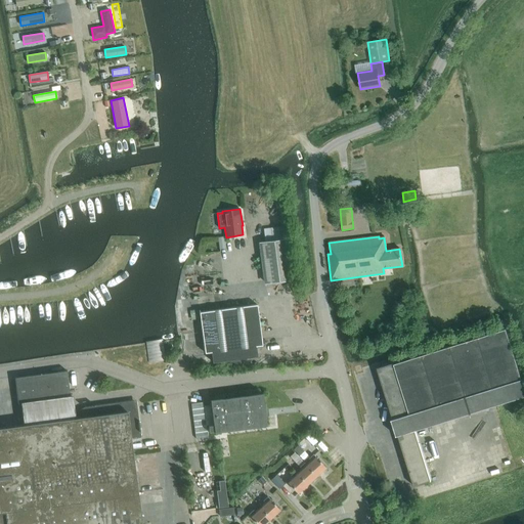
[(288,238),(259,243),(264,285),(294,280),(288,238)]
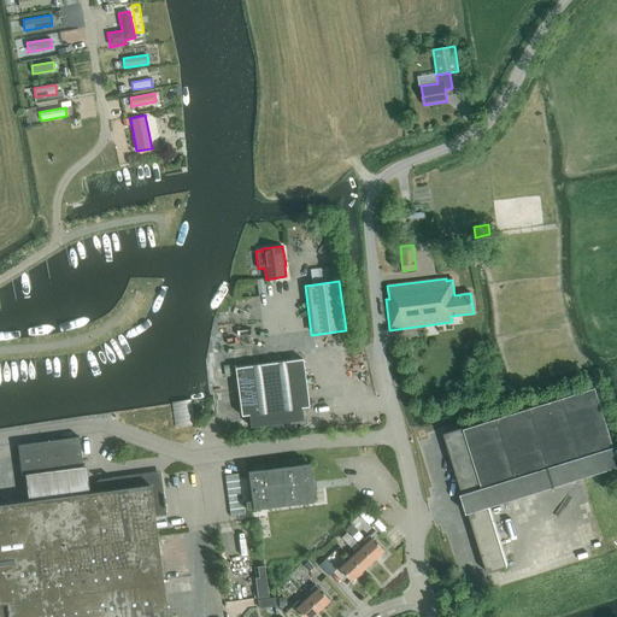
[(303,419),(301,407),(309,406),(303,359),(235,368),(241,416),(248,415),(251,427),(271,424),(272,432),(283,430),(282,423),(303,419)]
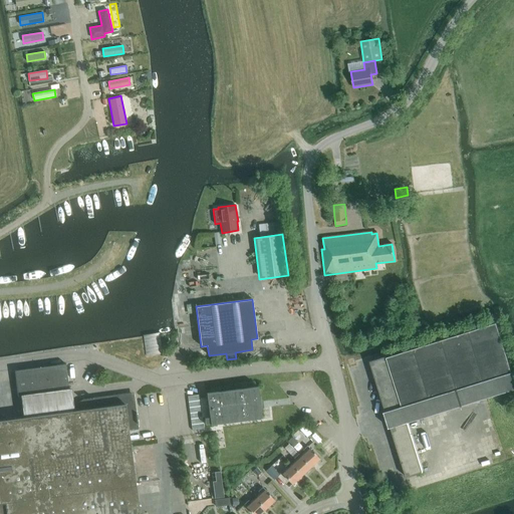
[(511,371),(496,322),(387,356),(387,355),(369,361),(386,411),(383,412),(389,428),(391,428),(406,477),(424,472),(408,422),(513,388),(513,374),(513,371),(511,371)]
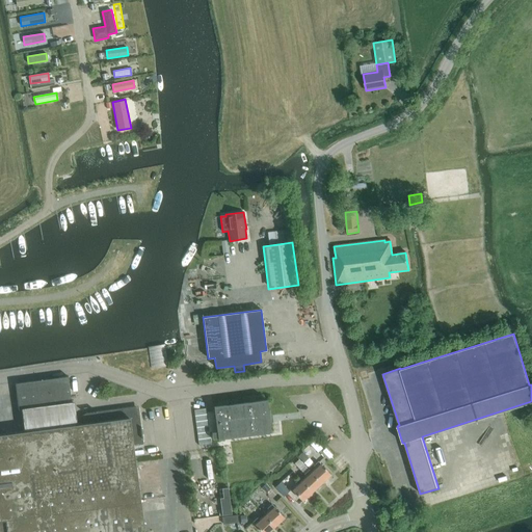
[(165,346),(148,348),(149,350),(151,368),(168,366),(165,346)]
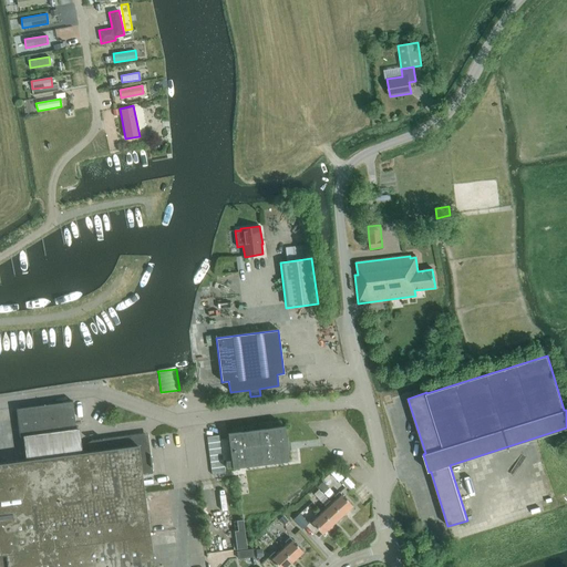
[(16,409),(20,437),(23,437),(27,460),(0,463),(0,566),(153,566),(150,534),(143,490),(141,474),(153,473),(152,467),(151,455),(150,455),(147,433),(102,439),(92,440),(93,451),(81,453),(79,430),(76,430),(72,401),(16,409)]
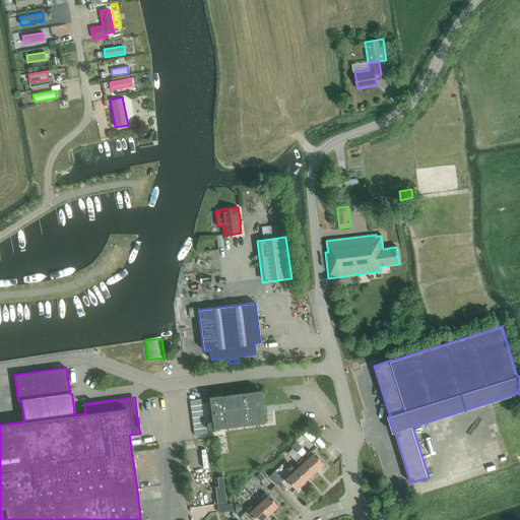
[(212,421),(206,423),(207,430),(213,429),(264,423),(260,391),(209,397),(212,421)]
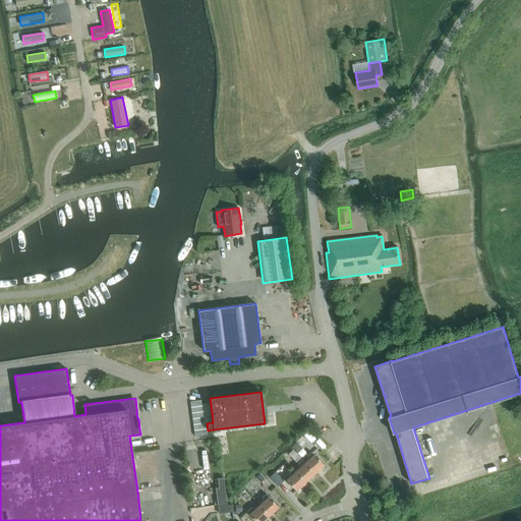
[(297,453),(301,448),(296,443),(291,447),(297,453)]
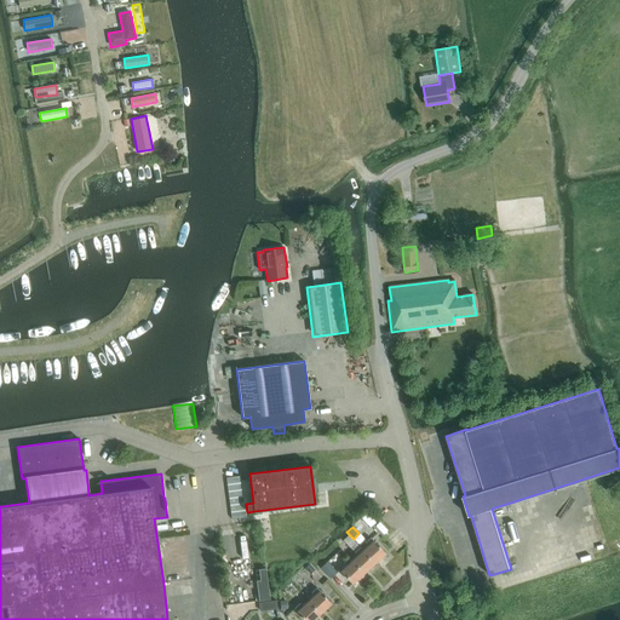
[(355,552),(360,547),(355,543),(349,537),(345,541),(351,547),(355,552)]
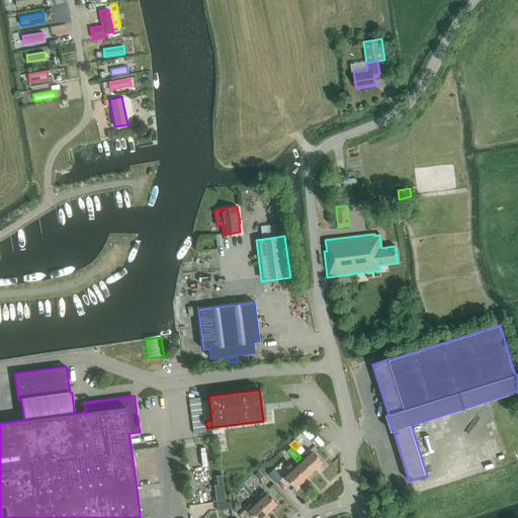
[(304,459),(314,470),(322,462),(310,449),(306,453),(308,455),(304,459)]
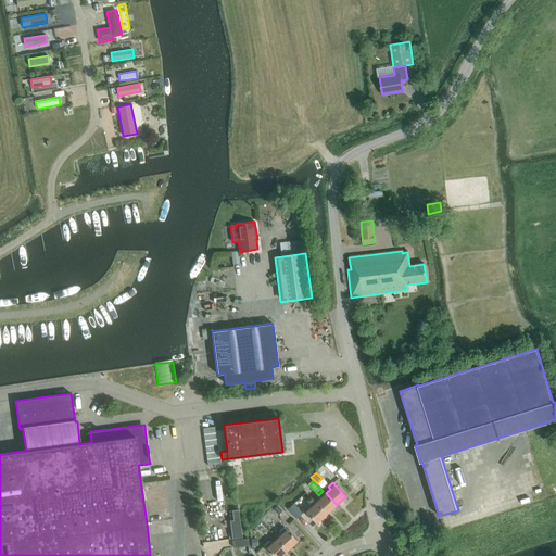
[(337,505),(326,493),(325,494),(323,491),(318,495),(320,497),(315,503),(326,514),(337,505)]
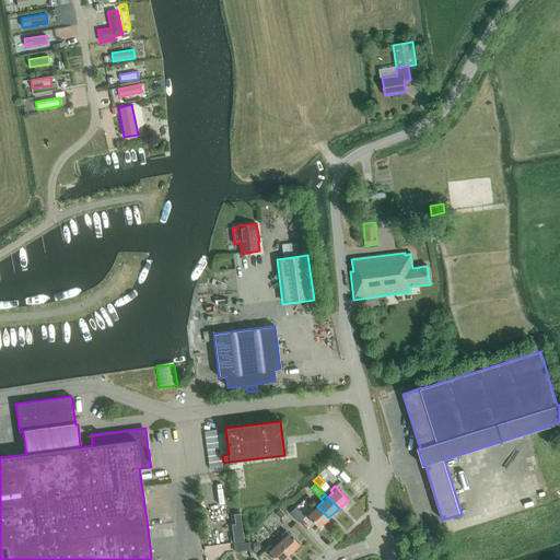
[(328,517),(317,506),(315,504),(311,508),(313,511),(307,515),(318,527),(328,517)]
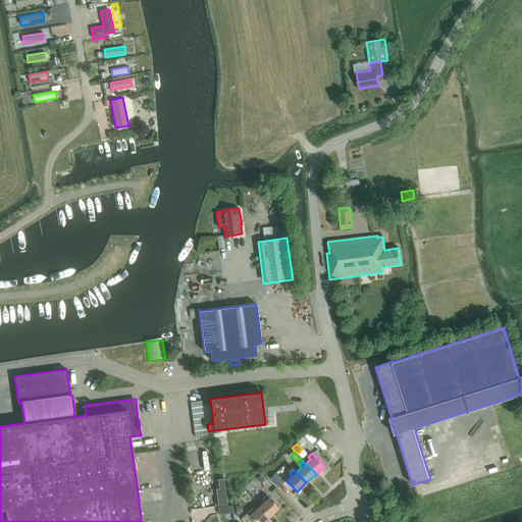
[(277,487),(283,481),(275,473),(269,478),(276,485),(277,487)]
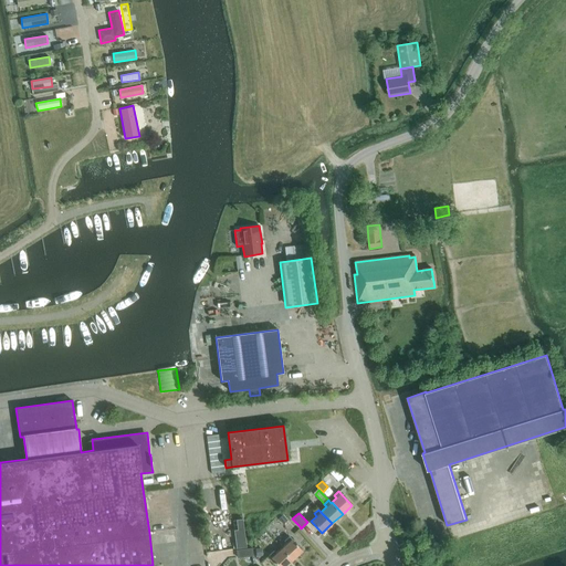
[(237,548),(247,547),(242,519),(236,520),(238,530),(233,530),(237,548)]
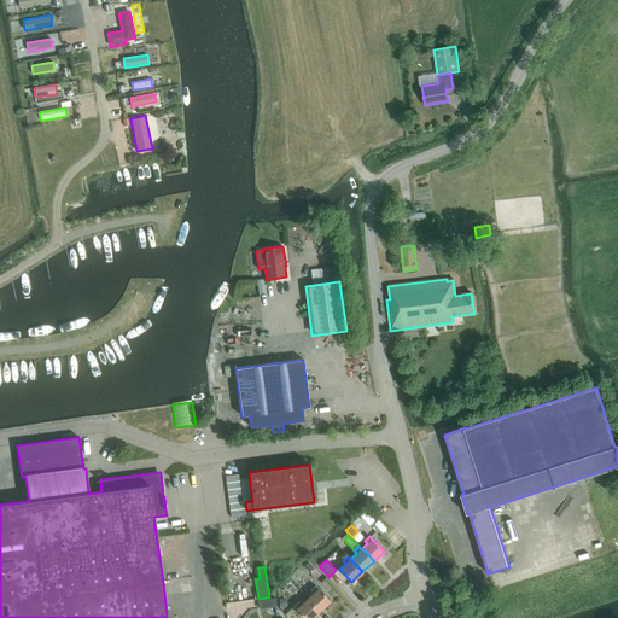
[(307,599),(319,611),(330,601),(315,586),(310,590),(313,593),(307,599)]
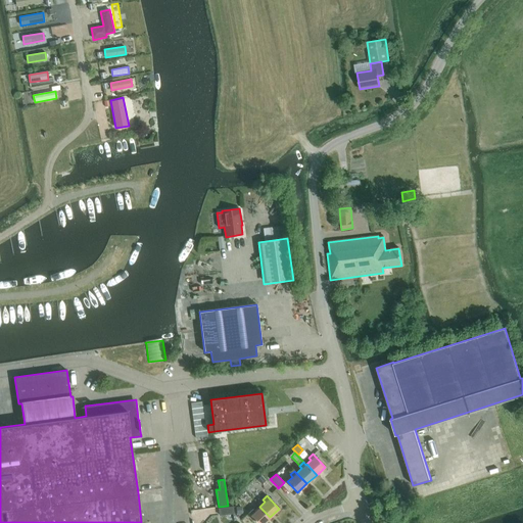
[(220,515),(234,514),(233,507),(219,509),(220,515)]
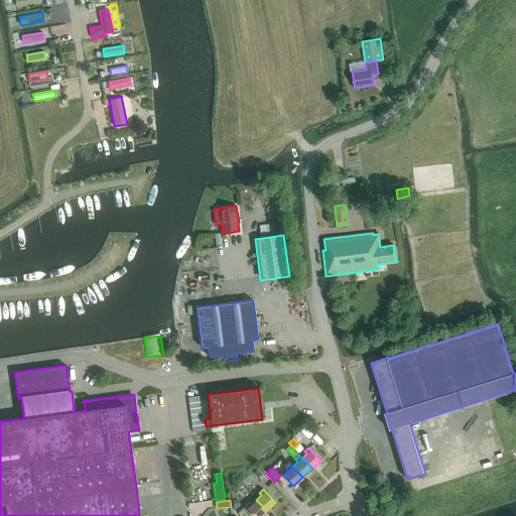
[(254,515),(260,515),(266,510),(256,500),(251,505),(249,502),(245,506),(254,515)]
